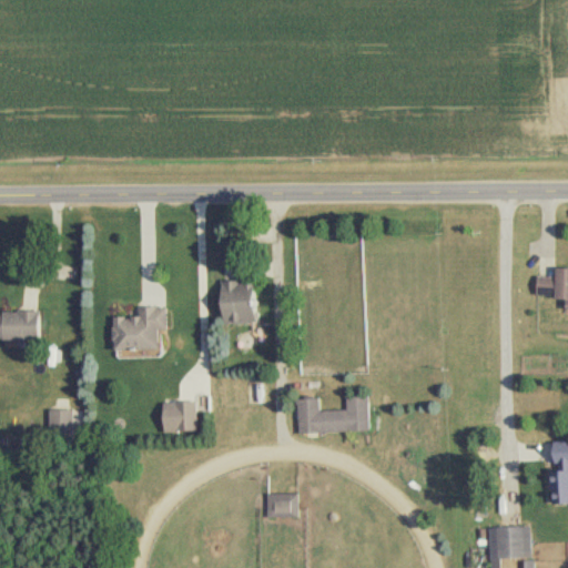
[(567,270),(556,270),(556,280),(537,279),(536,298),(564,300),(563,313),(567,312),(567,270)]
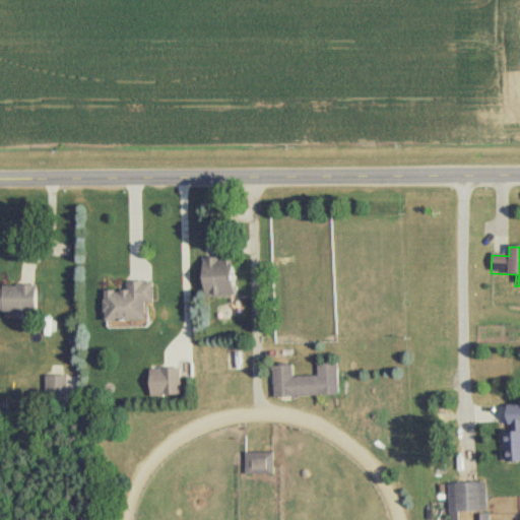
[(202,259),(202,298),(235,297),(235,259),(202,259)]
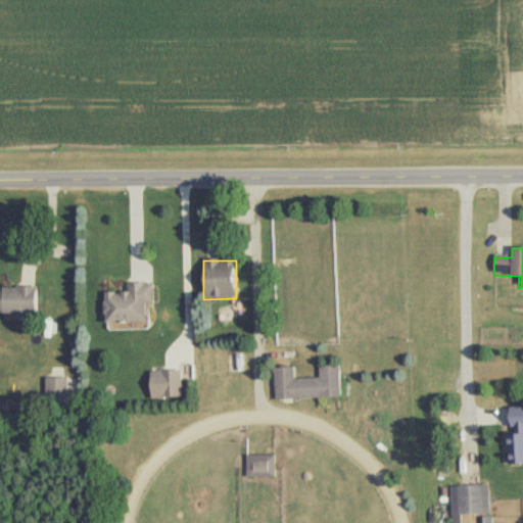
[(154,304),(153,284),(128,285),(128,293),(104,293),(105,325),(146,325),(146,305),(154,304)]
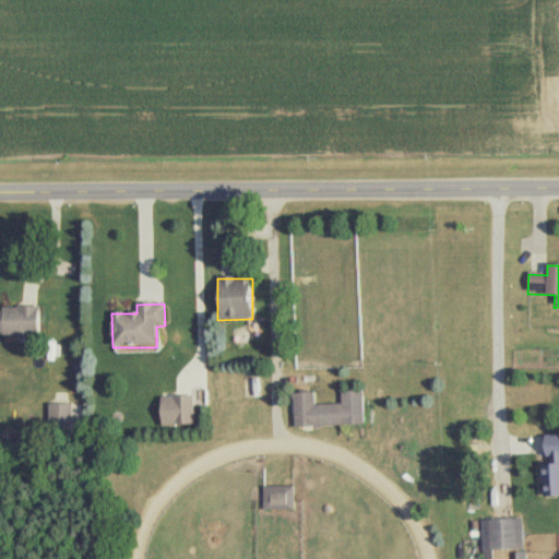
[(0,334),(38,335),(38,308),(0,307),(0,334)]
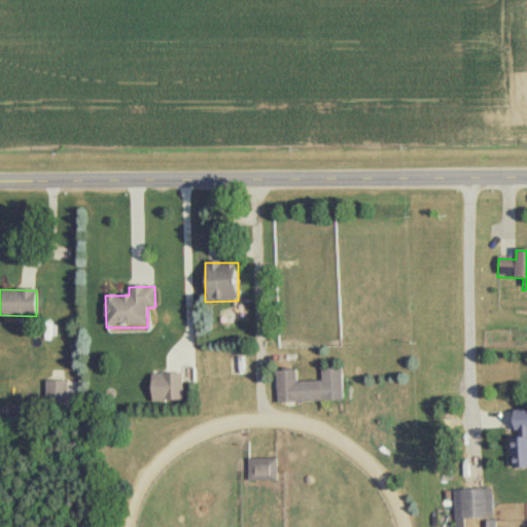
[(296,370),(276,371),(277,401),(343,400),(342,367),(321,369),(321,380),(296,381),(296,370)]
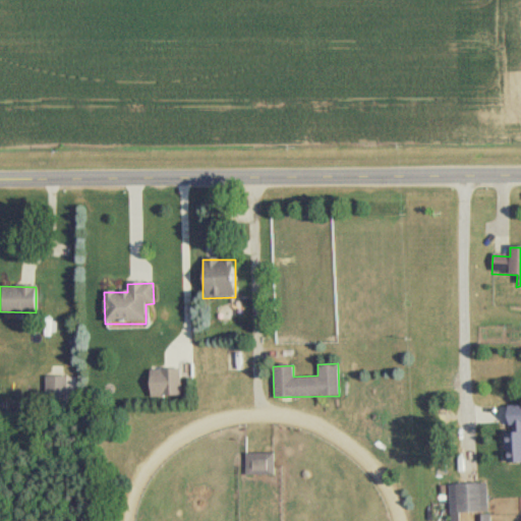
[(180,396),(180,369),(150,369),(150,396),(180,396)]
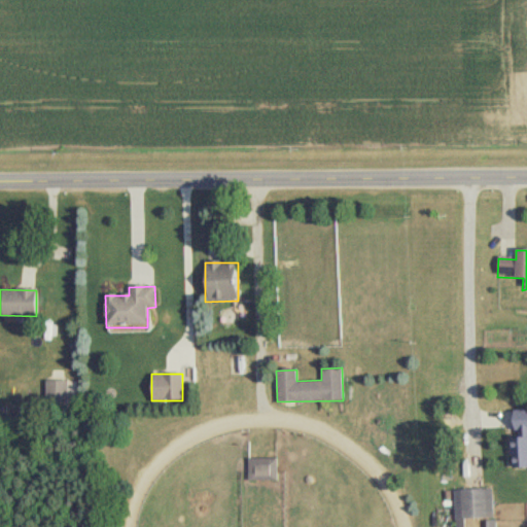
[(49,406),(73,406),(73,381),(49,381),(49,406)]
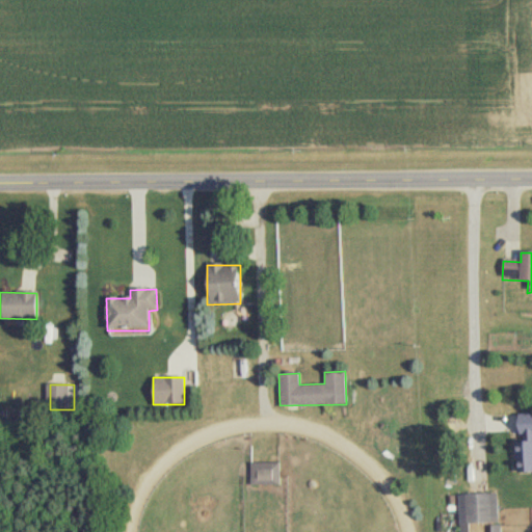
[(531,472),(531,414),(515,415),(515,472),(531,472)]
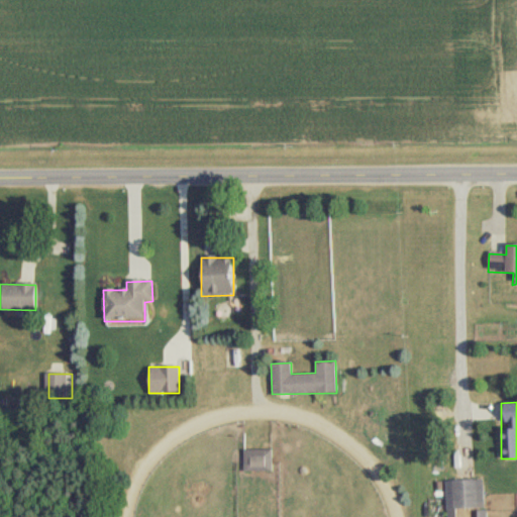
[(271,473),(271,449),(242,449),(242,473),(271,473)]
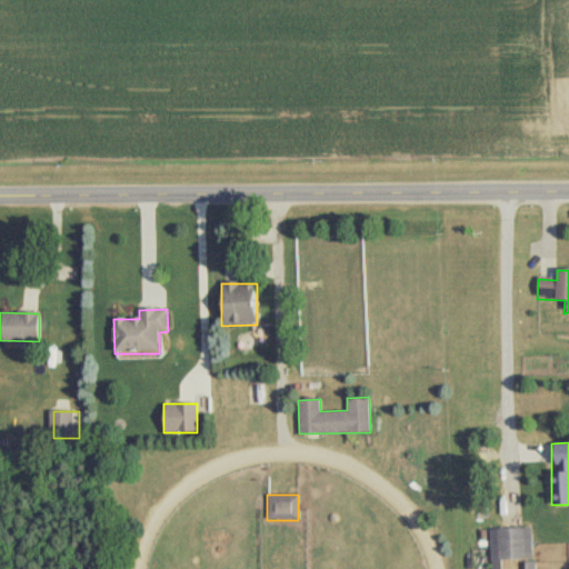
[(498,528),(498,559),(532,559),(532,528),(498,528)]
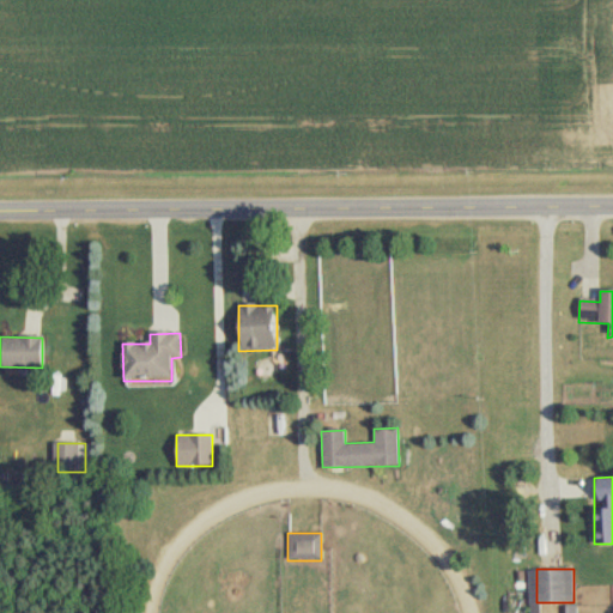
All buildings are outlined.
